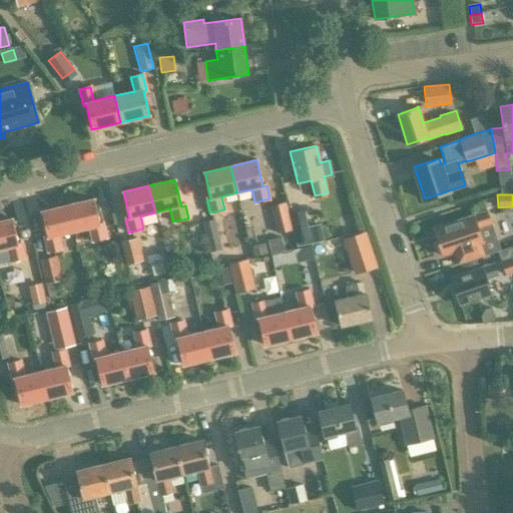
[(91,241),(106,237),(103,224),(99,225),(92,198),(67,204),(73,231),(88,228),(91,241)]
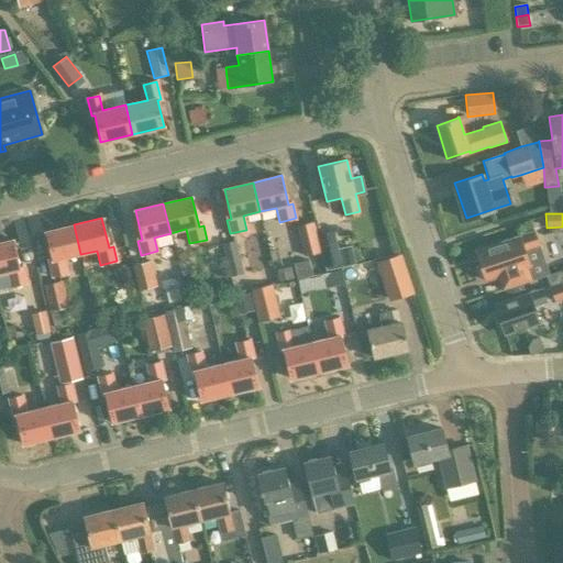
[(320,252),(312,222),(296,225),(304,256),(320,252)]
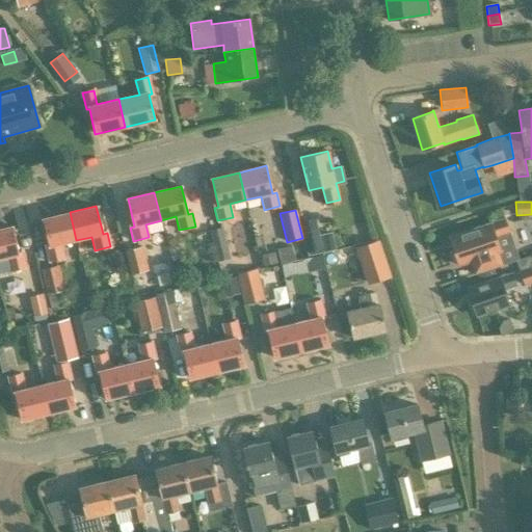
[(43,219),(50,245),(50,247),(46,248),(49,261),(64,258),(61,244),(76,240),(70,212),(43,219)]
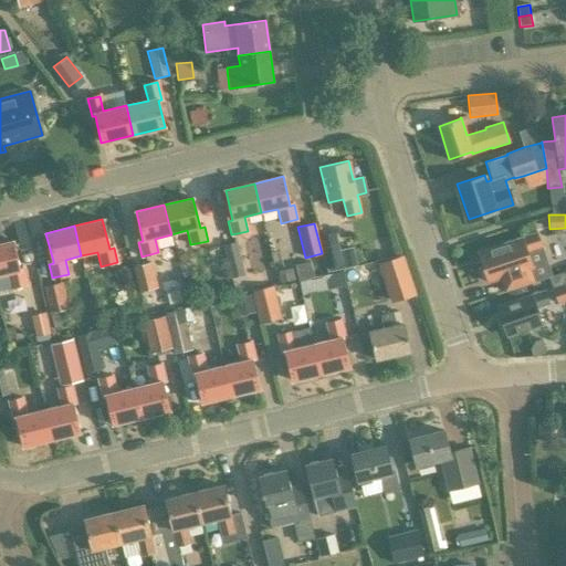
[(335,232),(318,237),(327,275),(343,272),(357,269),(353,250),(339,252),(335,232)]
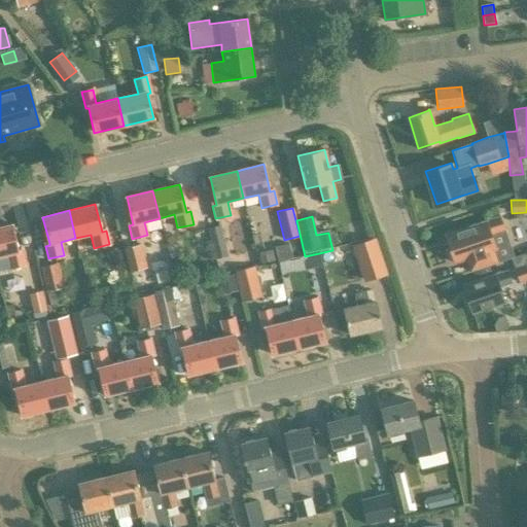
[(503,230),(499,217),(445,235),(449,247),(445,248),(448,260),(453,258),(454,262),(465,258),(469,271),(496,261),(492,250),(495,249),(490,234),(503,230)]
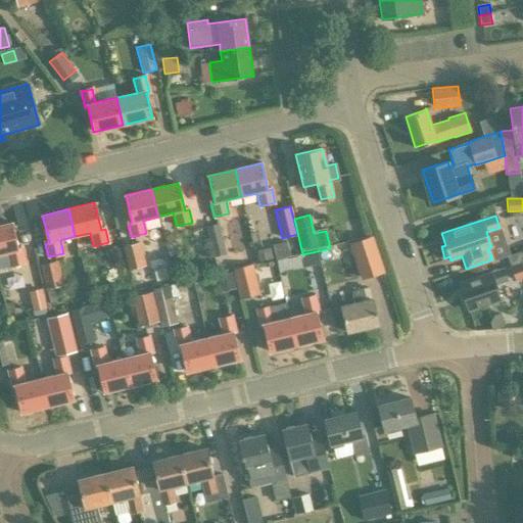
[(0,268),(26,263),(21,247),(18,248),(12,223),(0,225),(0,268)]
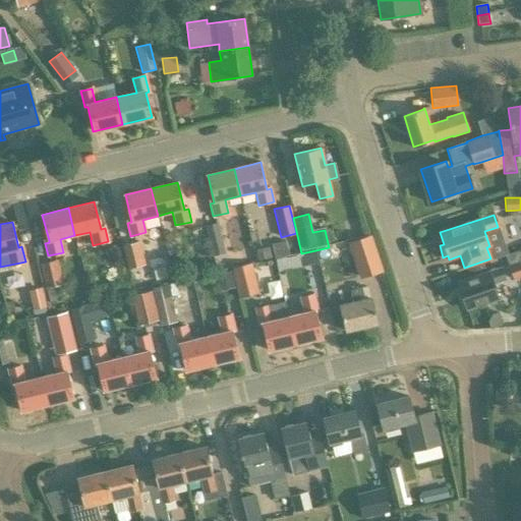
[(225,252),(218,224),(205,227),(212,255),(225,252)]
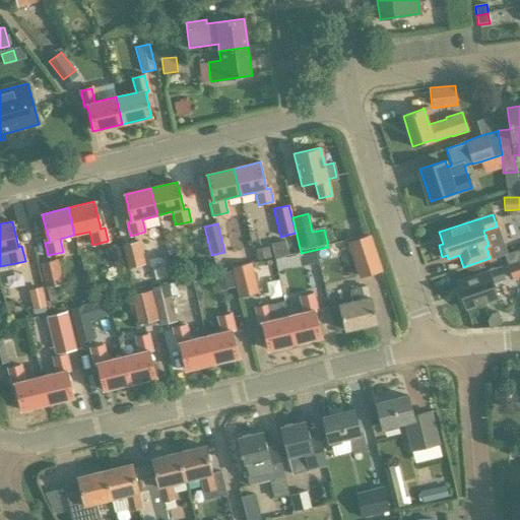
[(368,234),(349,241),(361,276),(380,270),(381,269),(369,234),(368,234)]
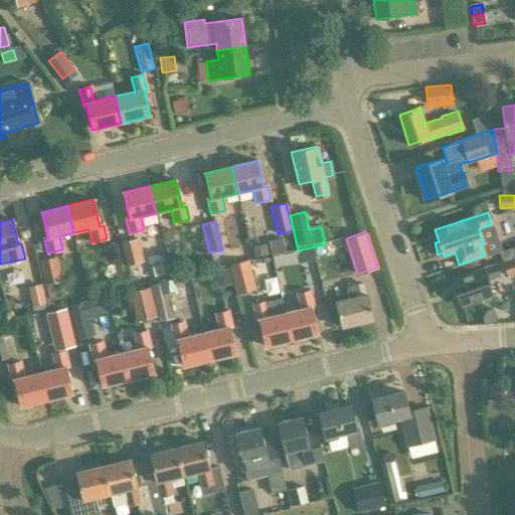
[(143,262),(137,238),(121,242),(127,266),(143,262)]
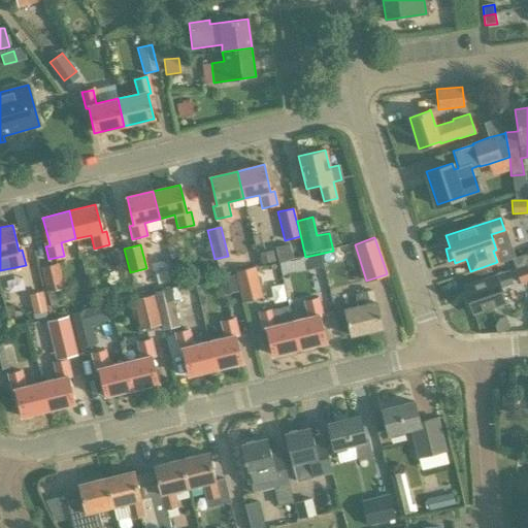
[(272,250),(260,253),(263,264),(275,261),(272,250)]
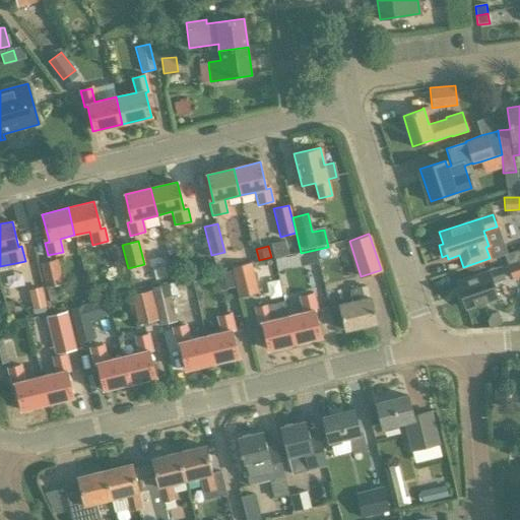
[(512,279),(519,276),(519,249),(504,255),(512,279)]
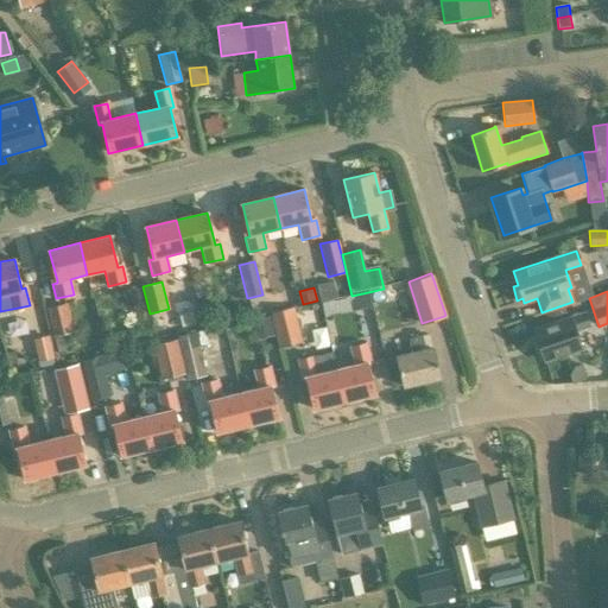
[(352,296),(348,296),(352,311),(371,306),(368,292),(352,296)]
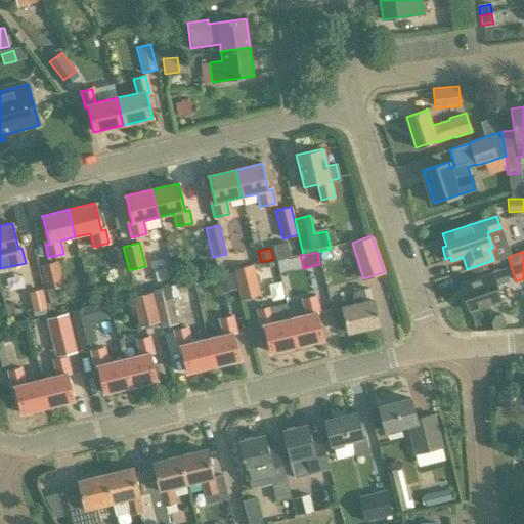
[(40,265),(46,290),(49,304),(60,302),(57,288),(63,286),(57,261),(40,265)]
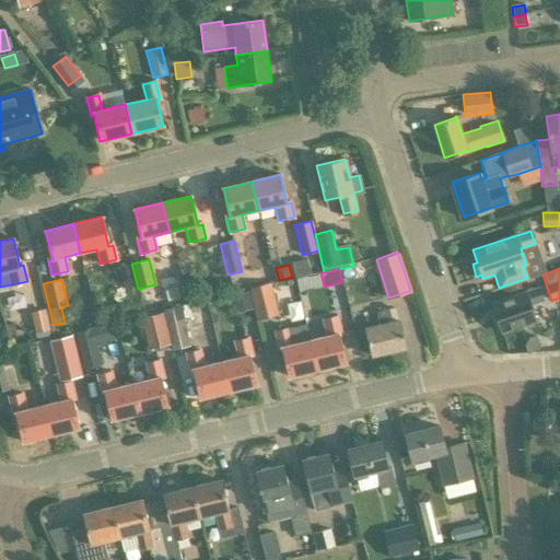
[(278,315),(270,283),(249,288),(257,321),(278,315)]
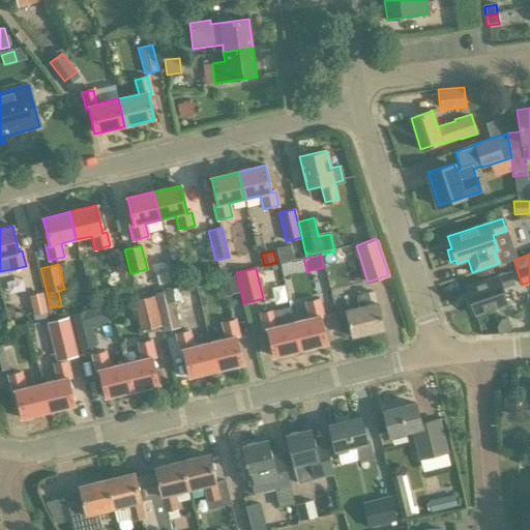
[(19,274),(25,298),(28,298),(31,313),(34,323),(49,319),(37,270),(19,274)]
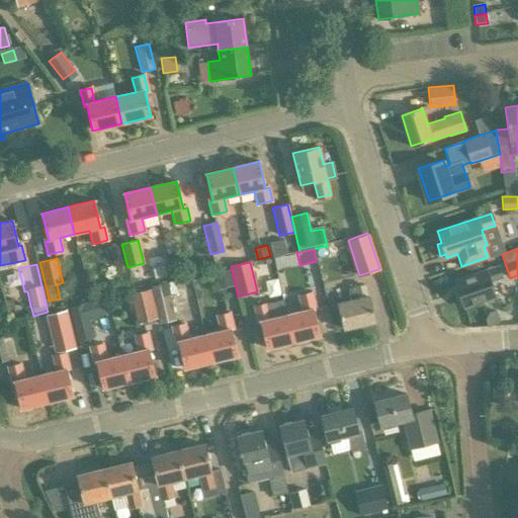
[(218,282),(232,279),(229,267),(214,271),(218,282)]
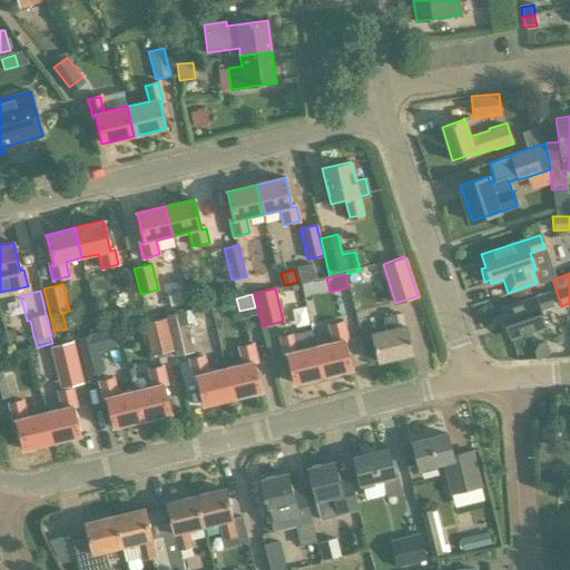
[(510,337),(543,327),(539,311),(552,306),(549,294),(501,308),(510,337)]
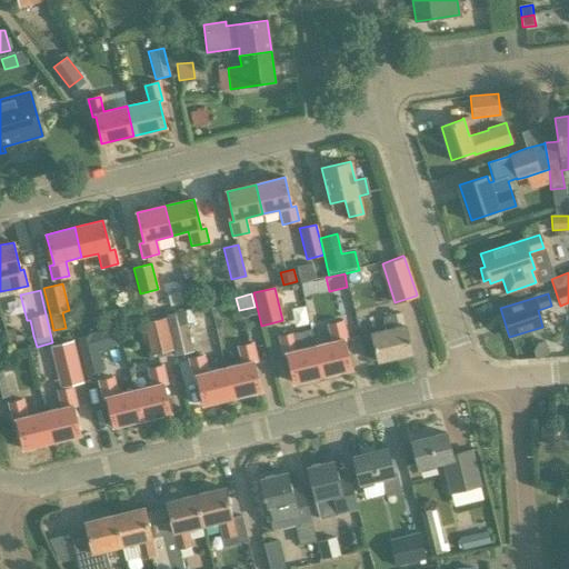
[(139,301),(132,302),(137,319),(142,317),(139,301)]
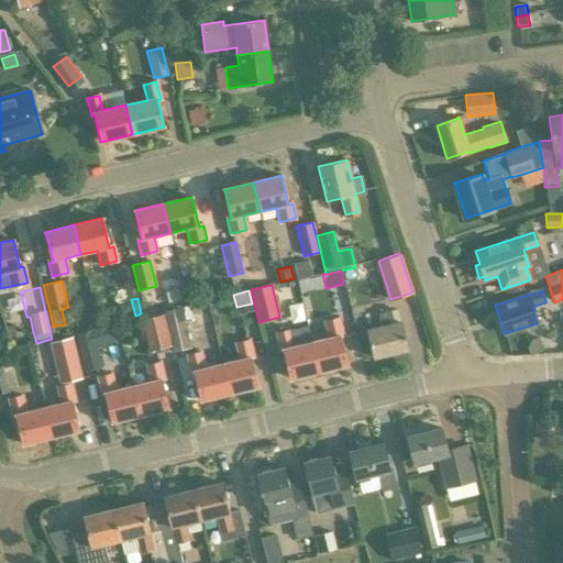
[(173,352),(190,348),(184,320),(191,318),(189,306),(163,311),(173,352)]
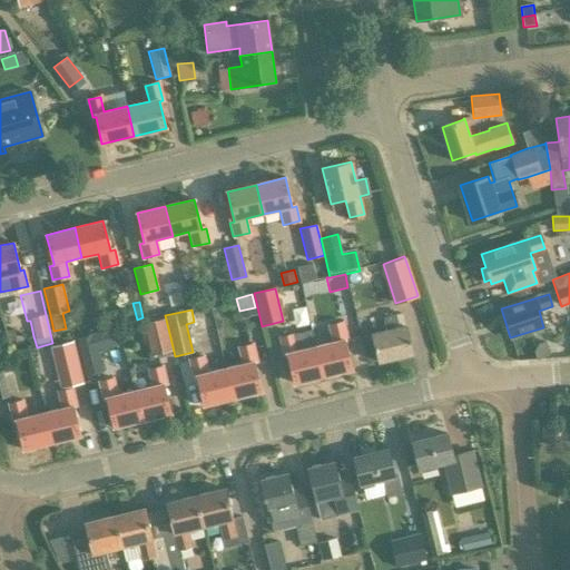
[(379,362),(412,354),(404,325),(401,313),(390,316),(383,318),(386,331),(372,334),(379,362)]
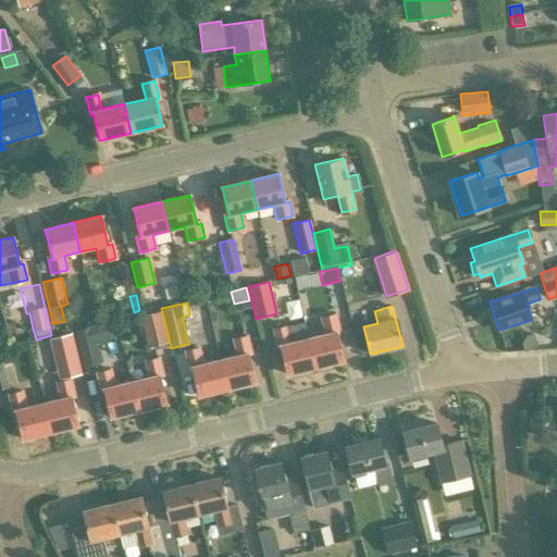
[(147,348),(169,343),(161,311),(139,317),(147,348)]
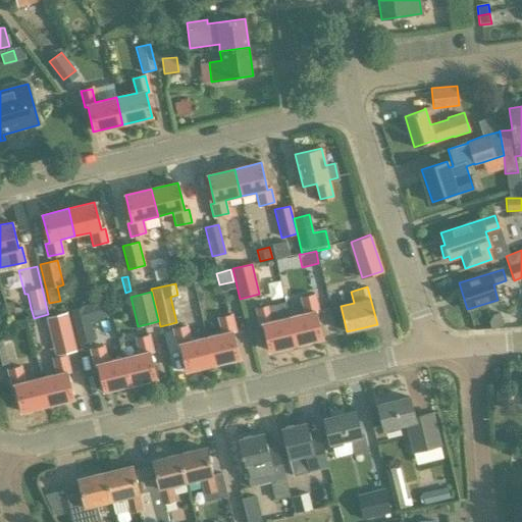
[(321,338),(315,311),(318,310),(314,295),(300,299),(304,313),(289,317),(295,345),(321,338)]
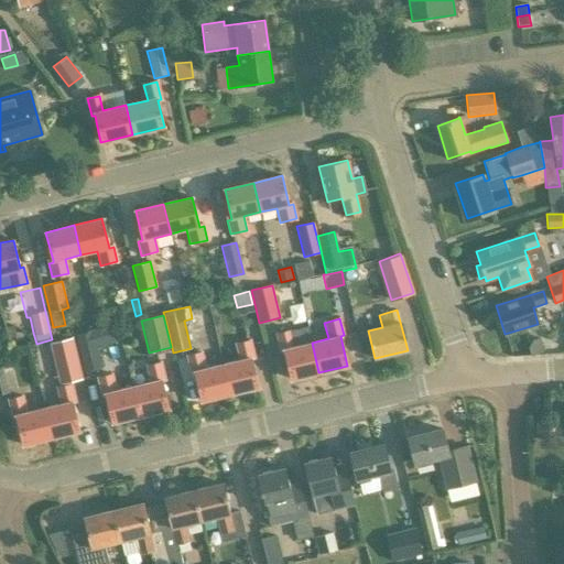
[(283,350),(290,380),(318,372),(312,343),(307,326),(275,335),(280,350),(283,350)]
